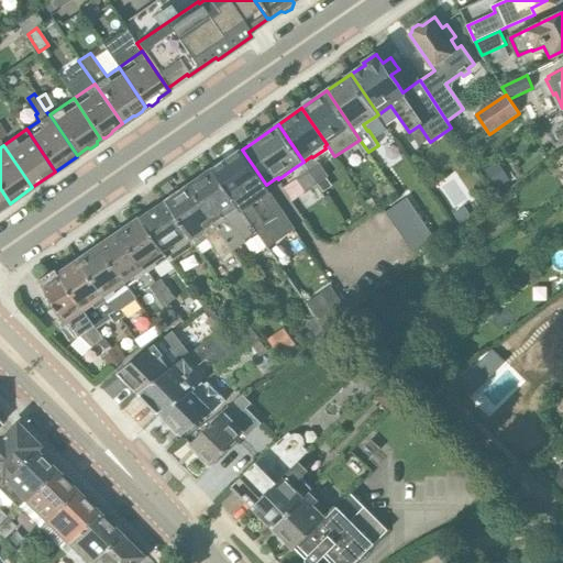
[(256,232),(266,247),(295,228),(266,188),(268,187),(266,185),(242,150),(213,169),(256,232)]
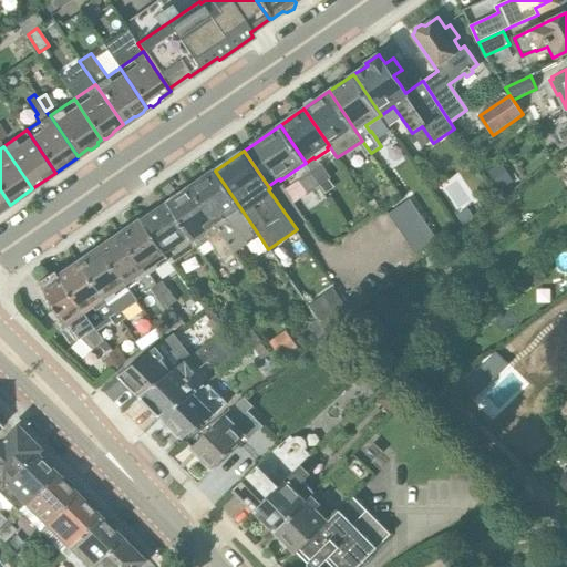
[(514,183),(501,162),(485,172),(498,193),(514,183)]
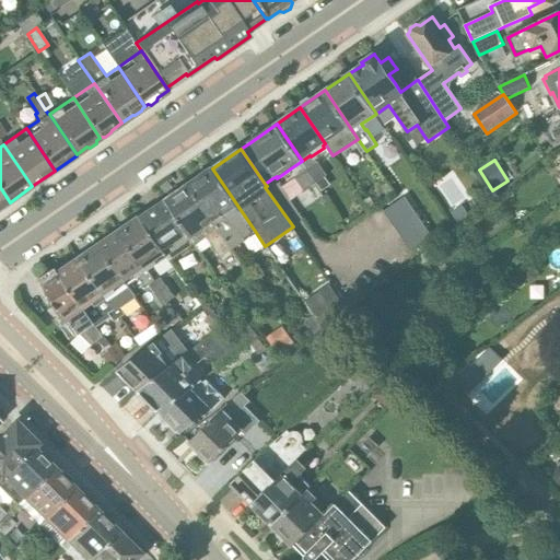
[(306,167),(316,183),(324,177),(327,175),(317,161),(314,162),(306,167)]
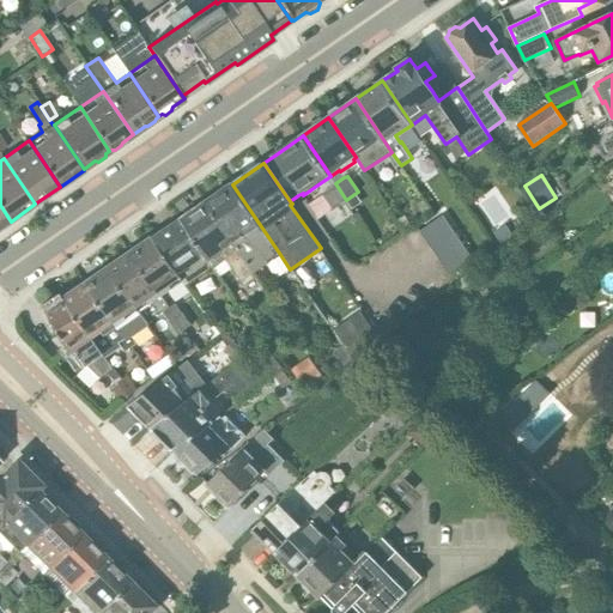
[(333,208),(346,200),(335,183),(325,190),(322,193),(333,208)]
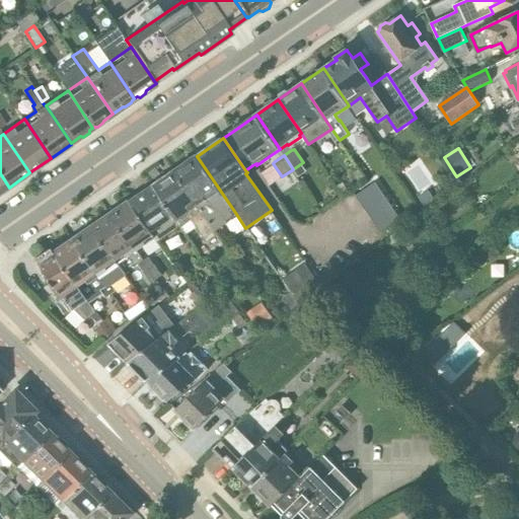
[(236,214),(197,156),(175,170),(217,231),(228,223),(226,221),(236,214)]
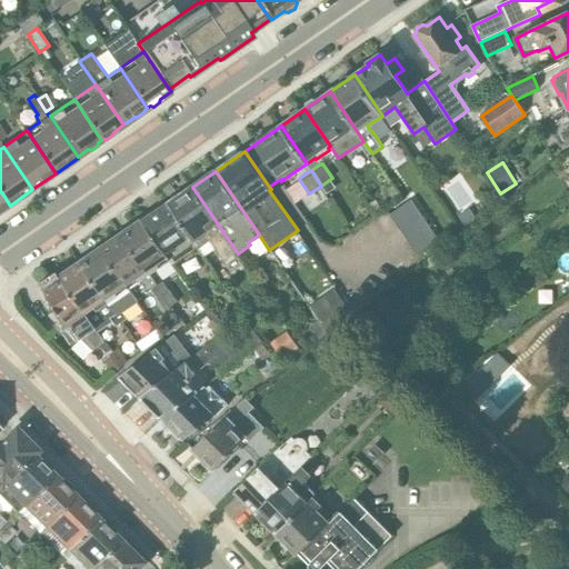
[(332,186),(329,180),(321,186),(327,193),(332,190),(332,186)]
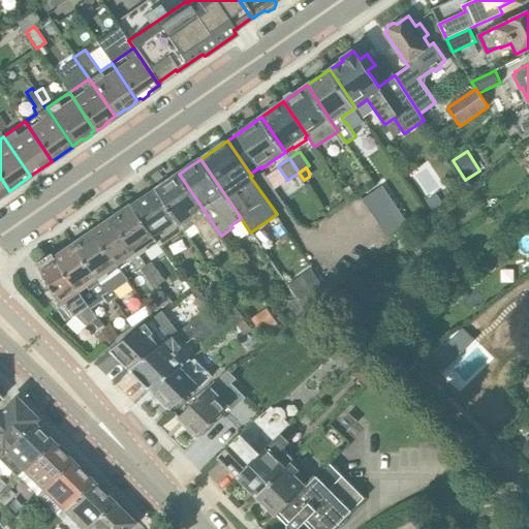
[(179,174),(157,189),(181,224),(184,228),(193,222),(209,244),(221,236),(179,174)]
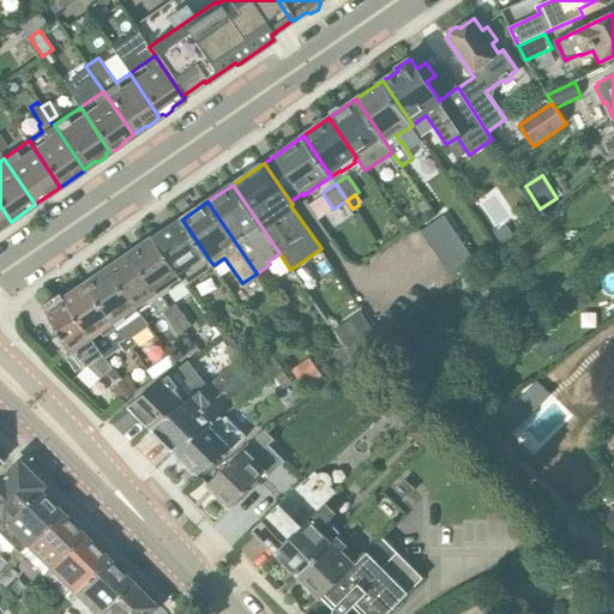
[(0,228),(11,222),(0,205),(0,228)]
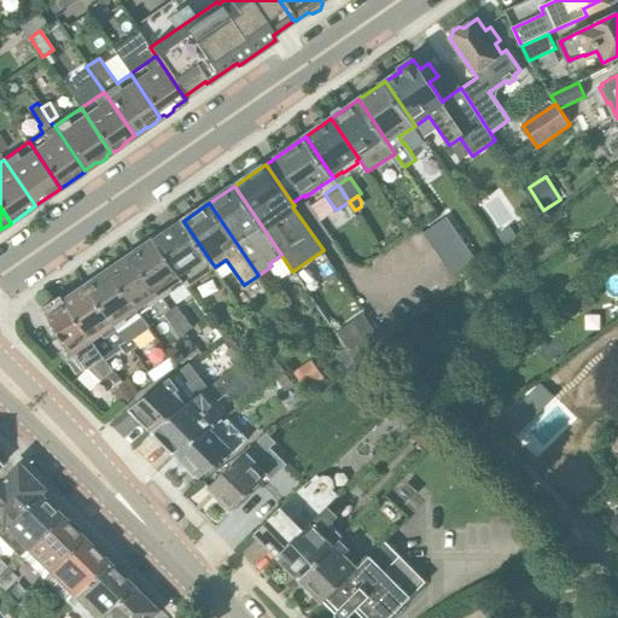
[(424,233),(453,275),(476,260),(447,217),(424,233)]
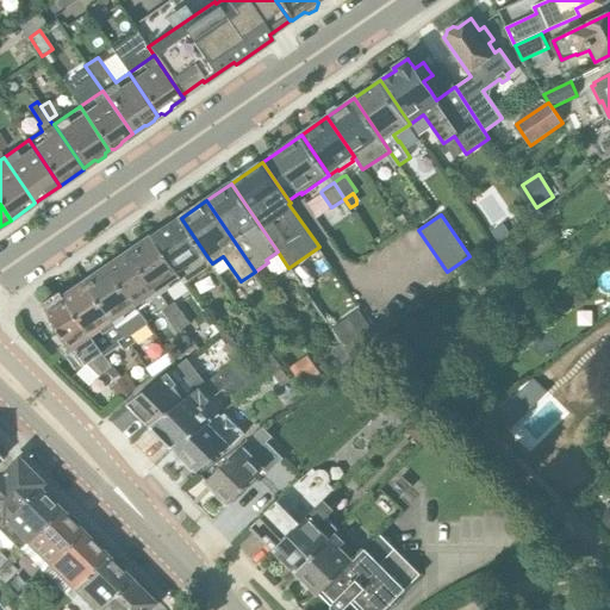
[(212,263),(209,259),(181,218),(153,237),(182,280),(185,282),(212,263)]
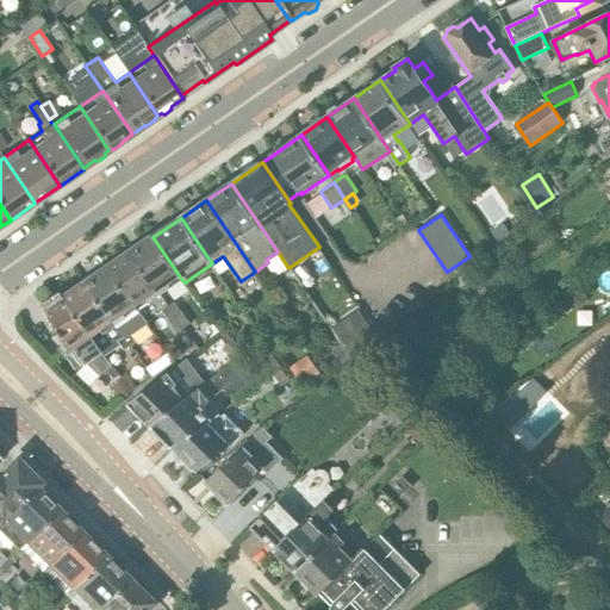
[(491,232),(498,243),(510,235),(503,224),(491,232)]
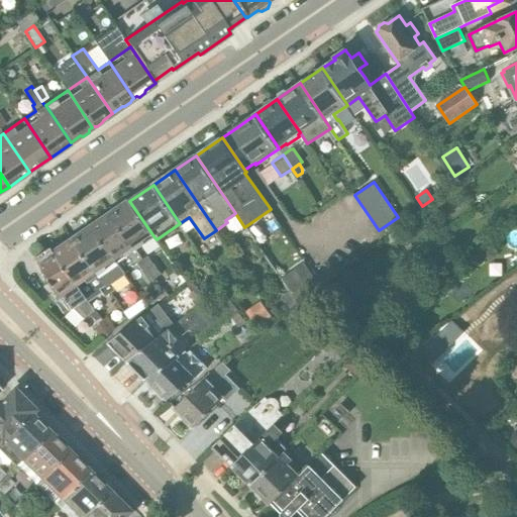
[(154,237),(129,201),(111,214),(136,250),(145,243),(143,241),(145,240),(146,242),(154,237)]
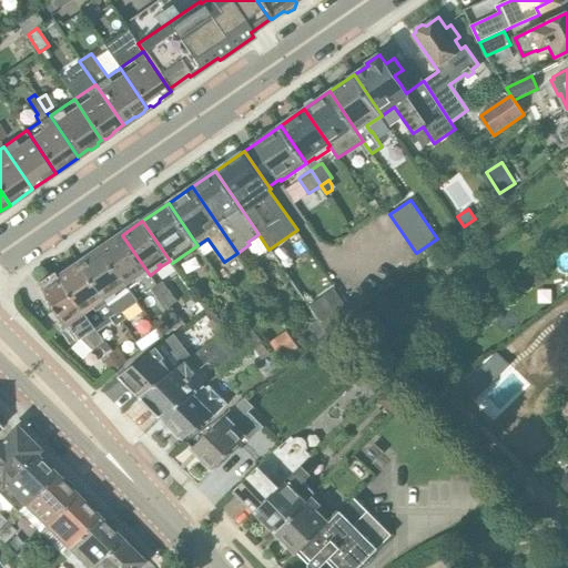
[(150,275),(122,235),(102,249),(130,288),(150,275)]
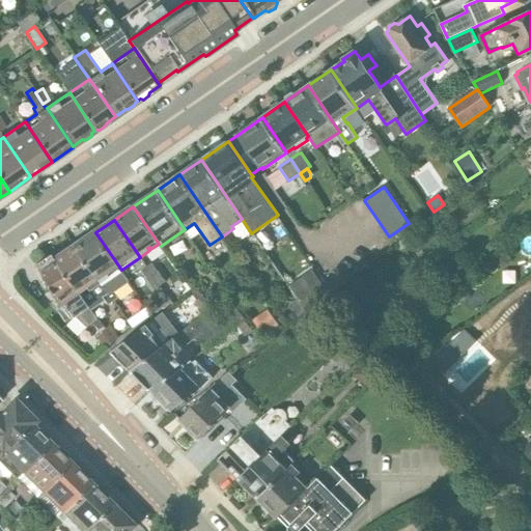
[(436,231),(429,223),(421,229),(426,238),(436,231)]
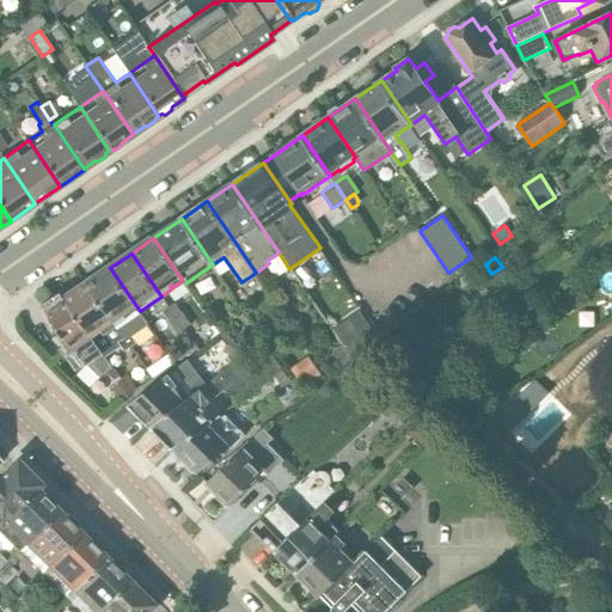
[(141,313),(140,311),(110,268),(87,283),(130,347),(136,343),(133,337),(148,326),(141,313)]
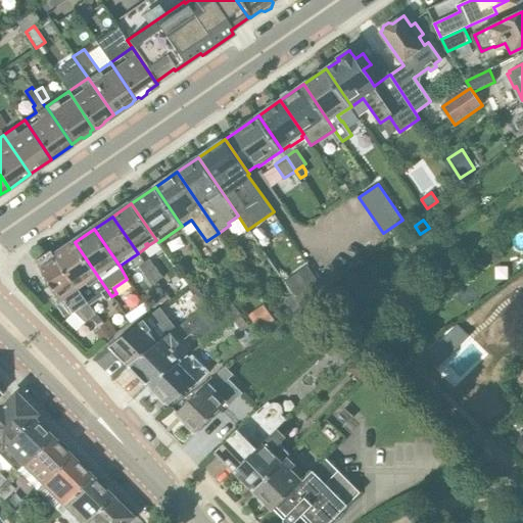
[(111,296),(75,242),(55,255),(90,305),(104,295),(107,299),(111,296)]
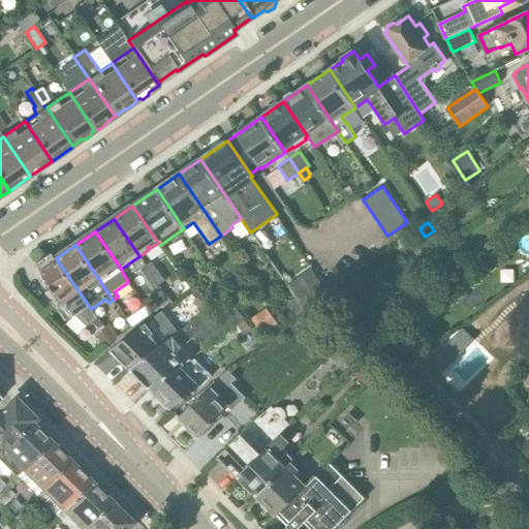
[(91,309),(56,258),(40,270),(49,282),(47,283),(61,304),(63,302),(75,315),(87,327),(94,322),(98,329),(104,324),(91,309)]
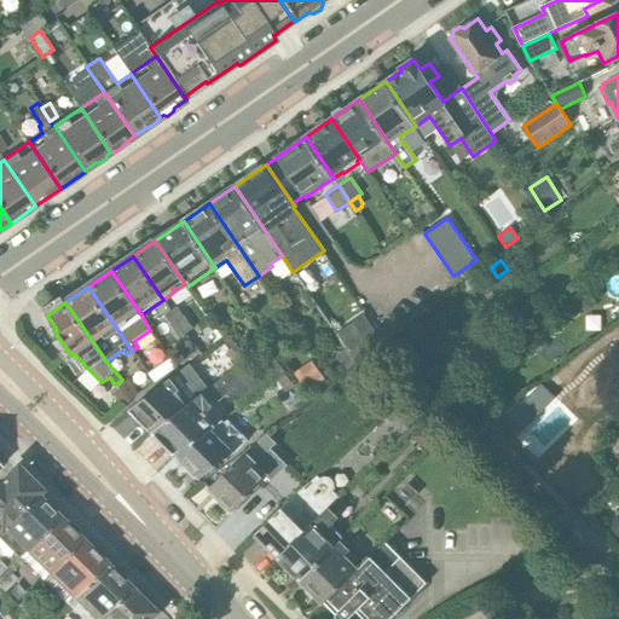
[(177,307),(171,312),(186,334),(192,329),(184,316),(183,316),(177,307)]
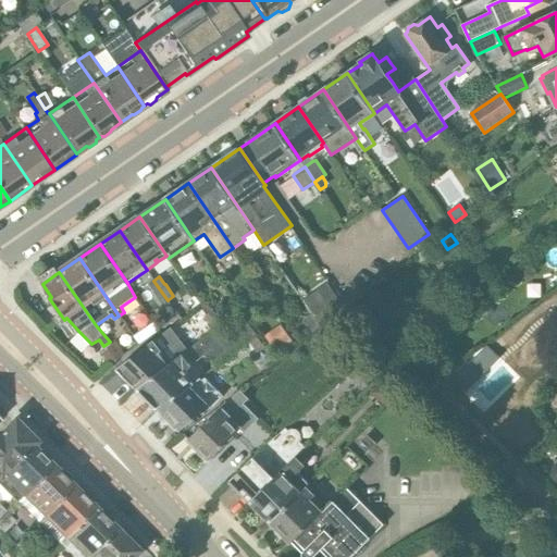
[(168,300),(153,281),(149,284),(153,292),(162,305),(168,300)]
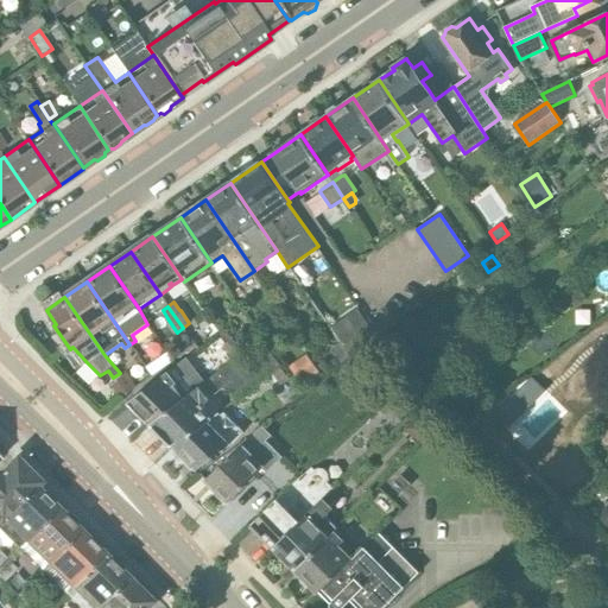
[(371,328),(343,348),(348,356),(359,349),(380,334),(397,322),(390,314),(371,328)]
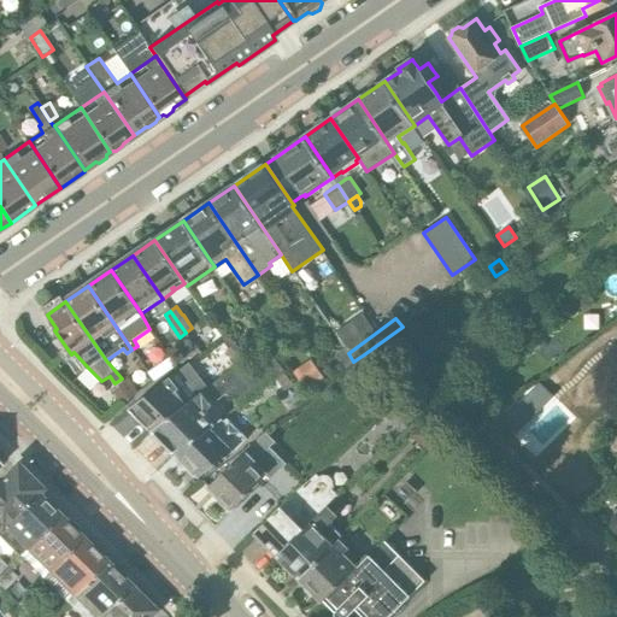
[(394,364),(410,353),(397,336),(381,347),(394,364)]
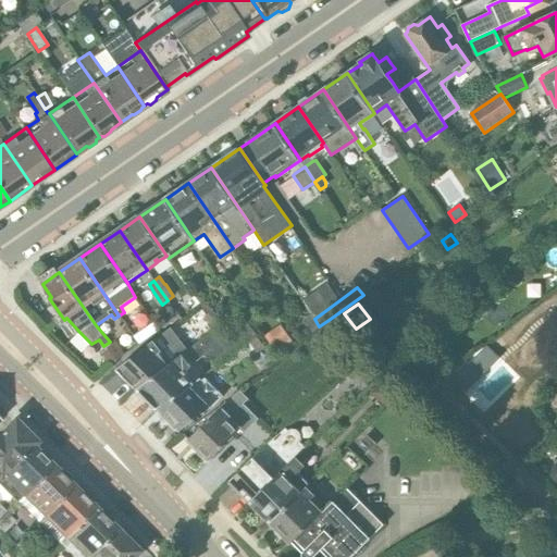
[(213,316),(215,318),(221,323),(230,316),(222,307),(215,313),(213,316)]
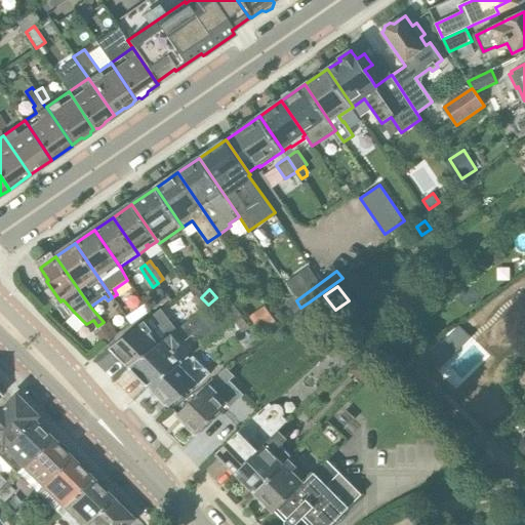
[(304,307),(319,327),(335,314),(321,294),(310,303),(304,307)]
